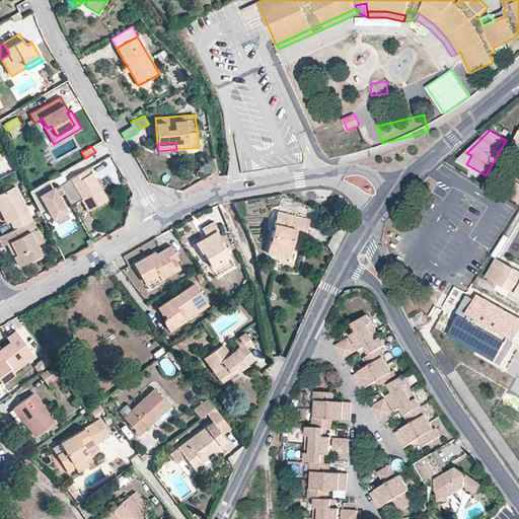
[(503,151),(501,149),(491,166),(494,168),(503,151)]
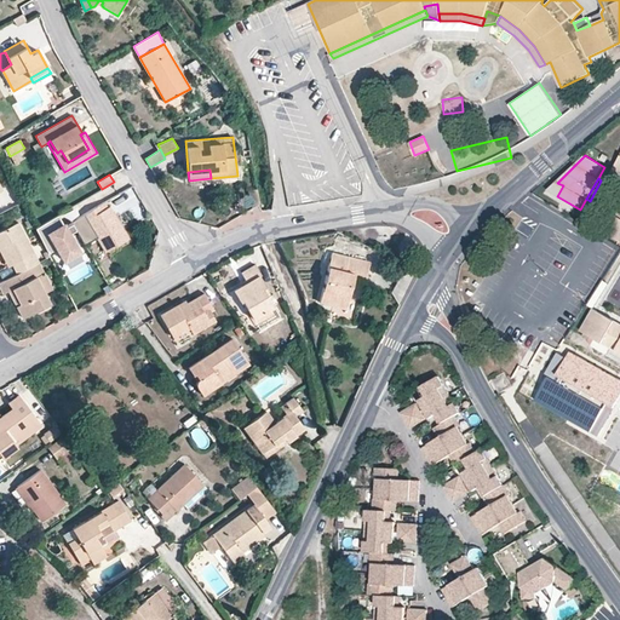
[(563,185),(557,183),(547,191),(557,196),(563,185)]
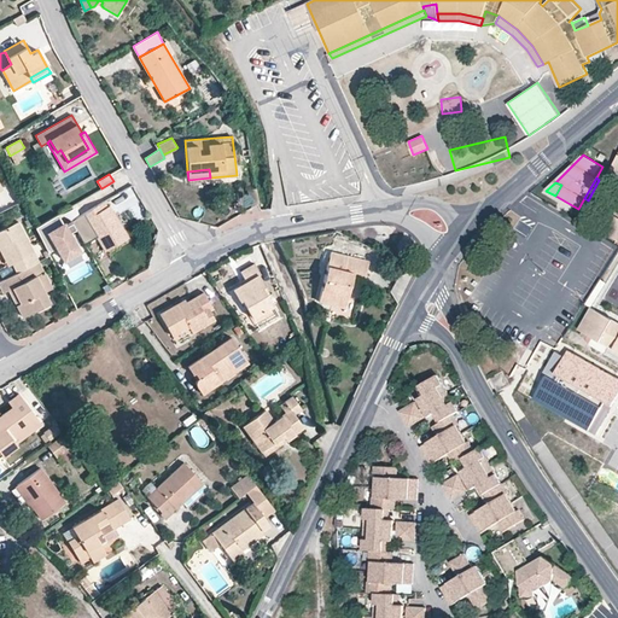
[(104,202),(71,221),(73,223),(76,229),(83,243),(95,235),(105,251),(128,238),(122,226),(115,214),(110,205),(108,207),(104,202)]
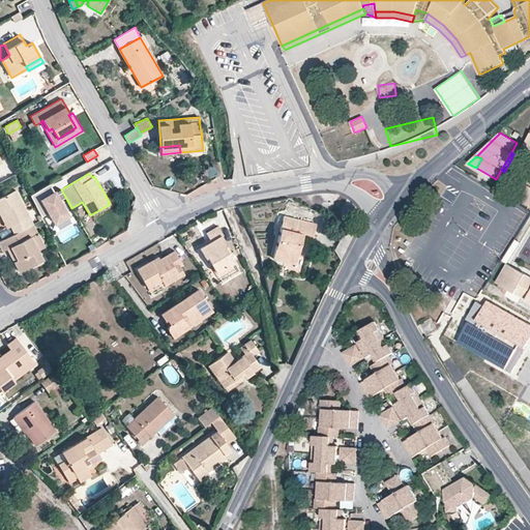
[(529,180),(519,200),(529,206),(529,180)]
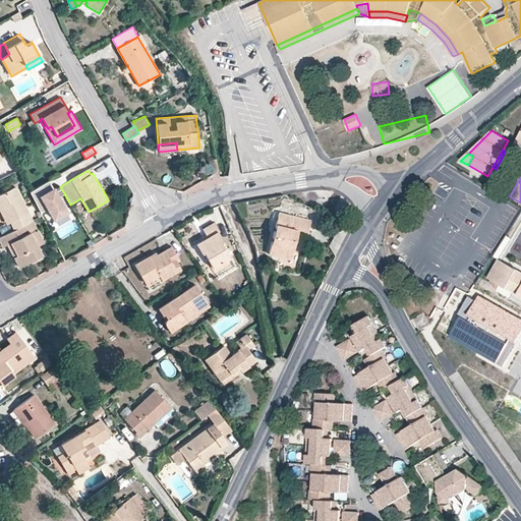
[(100,178),(97,180),(103,190),(106,188),(100,178)]
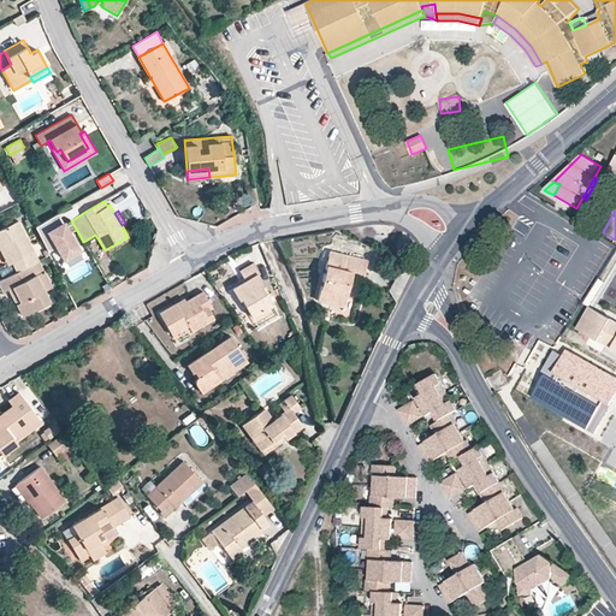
[(64,224),(58,213),(34,227),(47,250),(55,247),(63,259),(78,249),(69,232),(76,229),(72,223),(65,226),(64,224)]
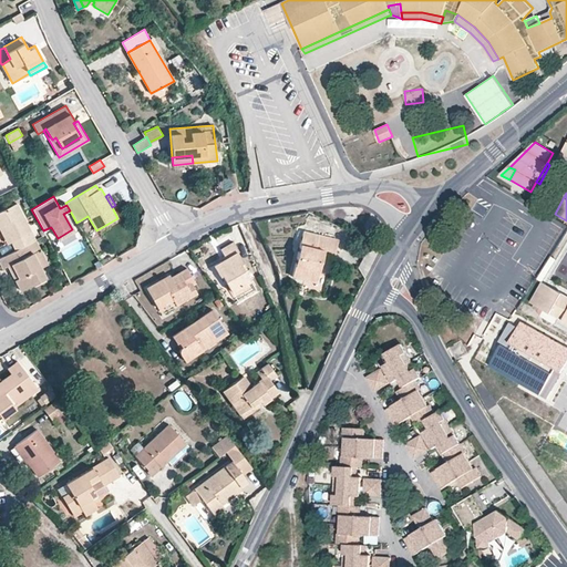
[(35,239),(17,203),(0,210),(0,225),(2,225),(12,241),(16,249),(35,239)]
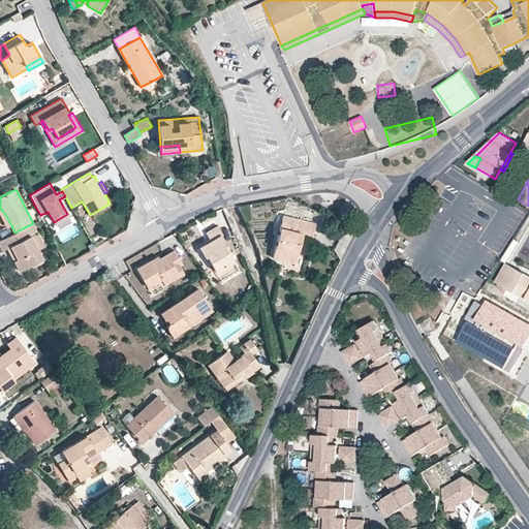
[(11,225),(2,210),(0,210),(0,214),(6,227),(11,225)]
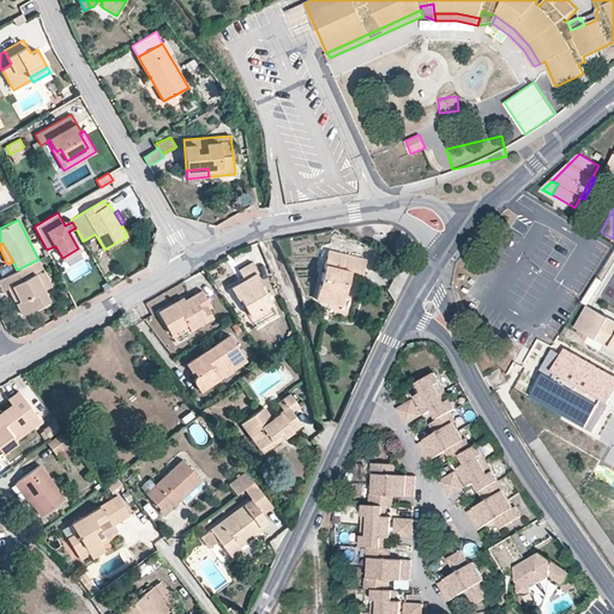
[(366,259),(329,251),(317,299),(343,306),(351,270),(362,274),(366,259)]
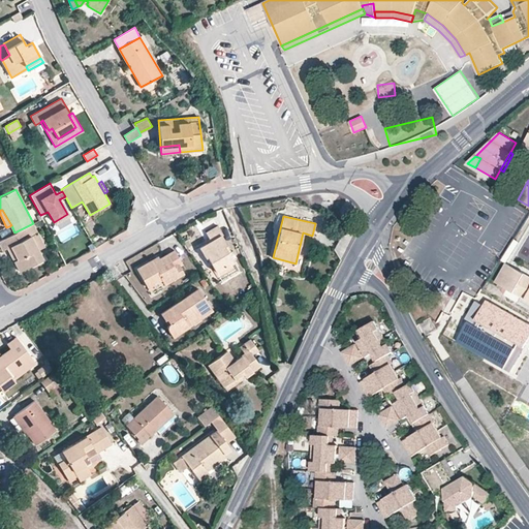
[(38,250),(44,246),(33,223),(14,232),(0,240),(0,244),(3,250),(7,248),(10,246),(17,258),(13,260),(19,271),(43,259),(38,250)]
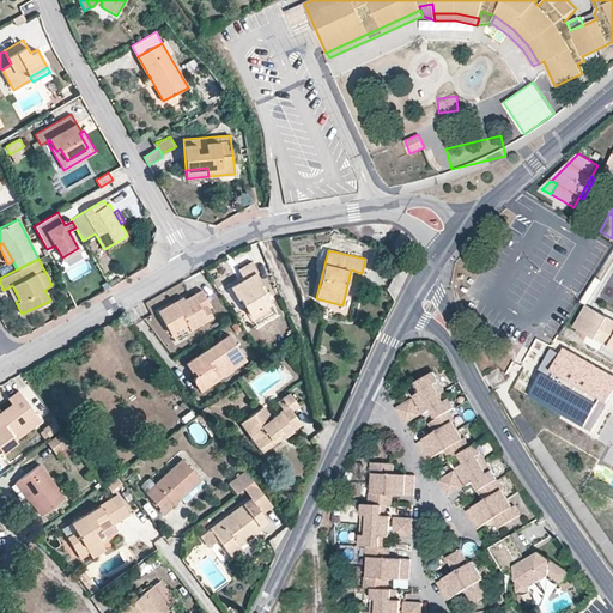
[(262,283),(256,273),(258,272),(252,261),(238,269),(244,279),(231,287),(237,298),(240,298),(250,316),(271,303),(260,285),(262,283)]
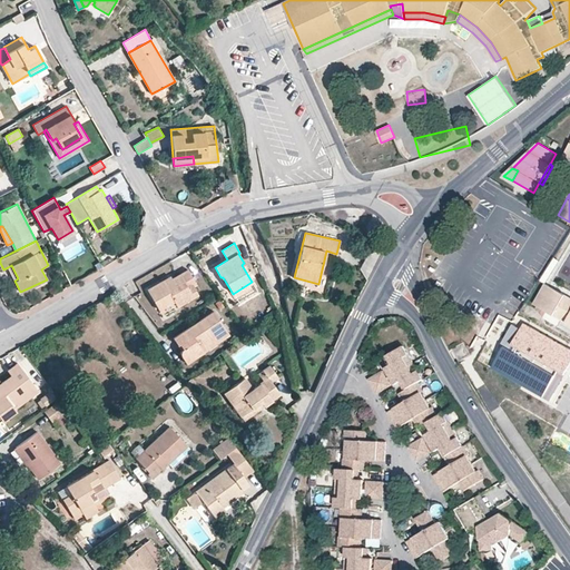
[(18,278),(11,265),(8,267),(15,281),(18,278)]
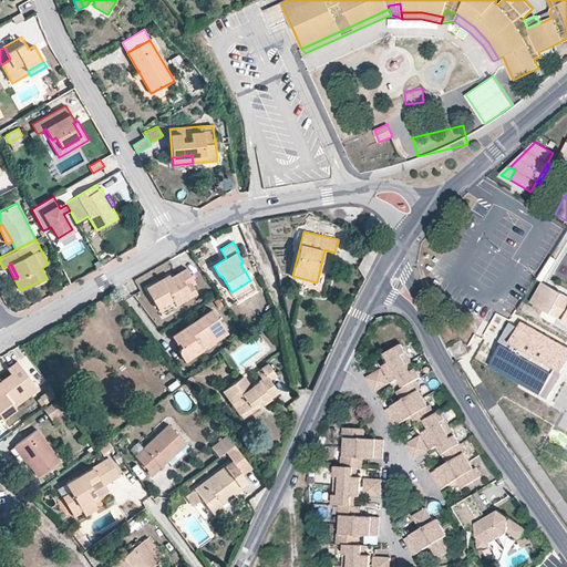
[(197,292),(192,285),(196,282),(187,268),(164,281),(163,279),(147,288),(158,309),(173,300),(176,305),(197,292)]
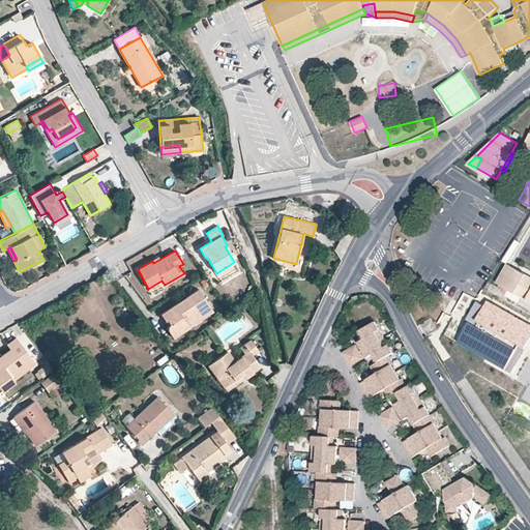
[(529,281),(525,277),(526,274),(507,264),(496,283),(529,301),(529,281)]
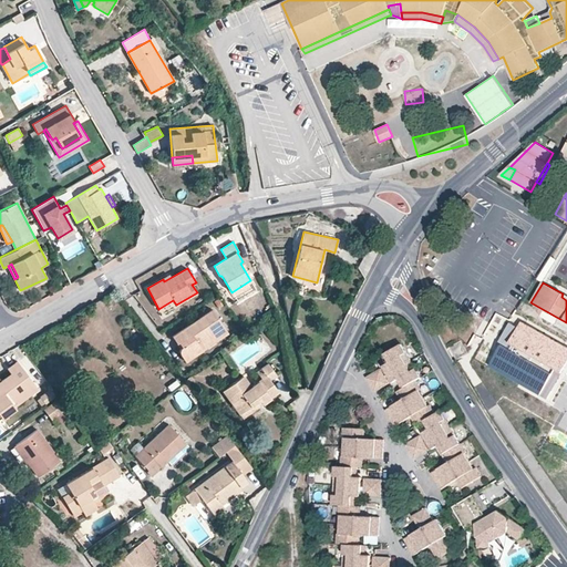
[(226,330),(212,309),(173,336),(177,343),(178,342),(182,347),(181,349),(179,351),(181,354),(185,361),(203,350),(200,347),(226,330)]
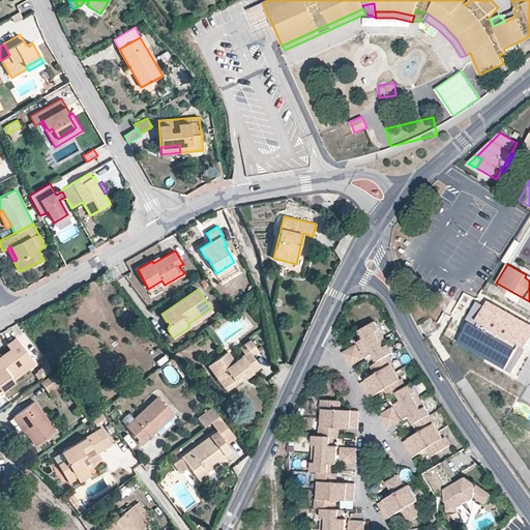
[(529,341),(529,324),(489,301),(486,306),(477,321),(519,345),(526,348),(529,341)]
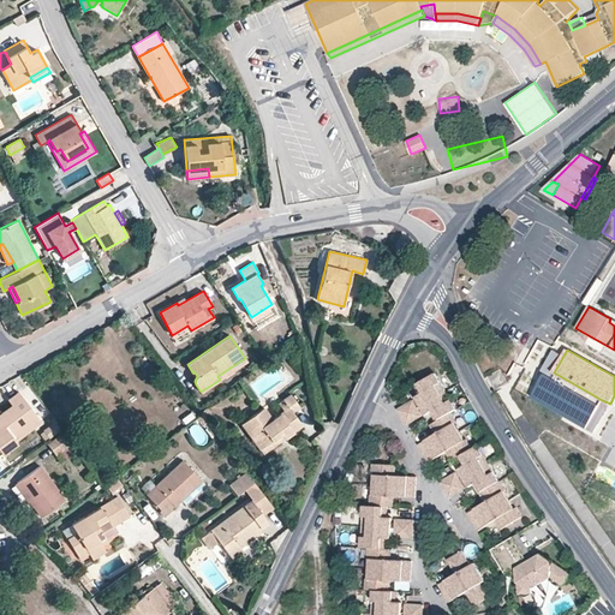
[(554,372),(563,356),(554,351),(542,372),(543,374),(550,377),(554,372)]
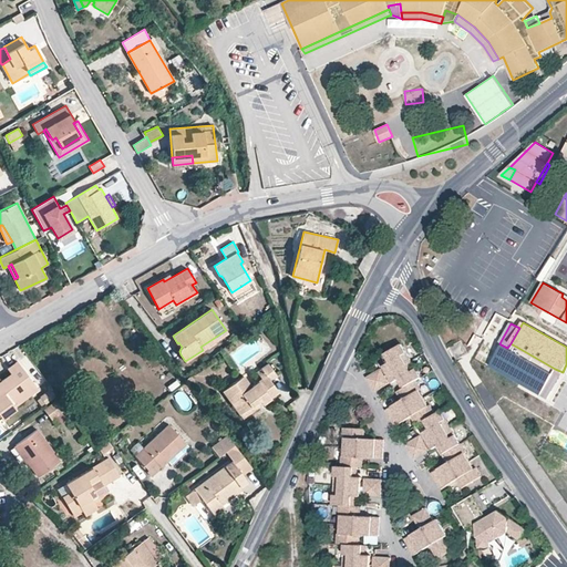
[(203,350),(228,332),(226,330),(200,347),(203,350)]
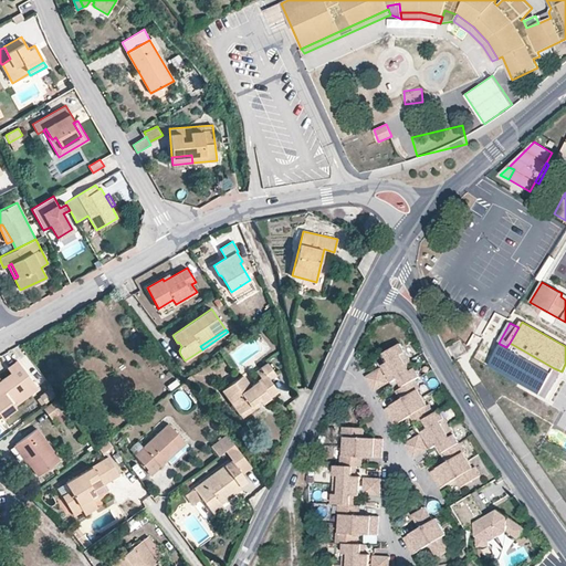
[(468,353),(461,341),(449,347),(456,359),(468,353)]
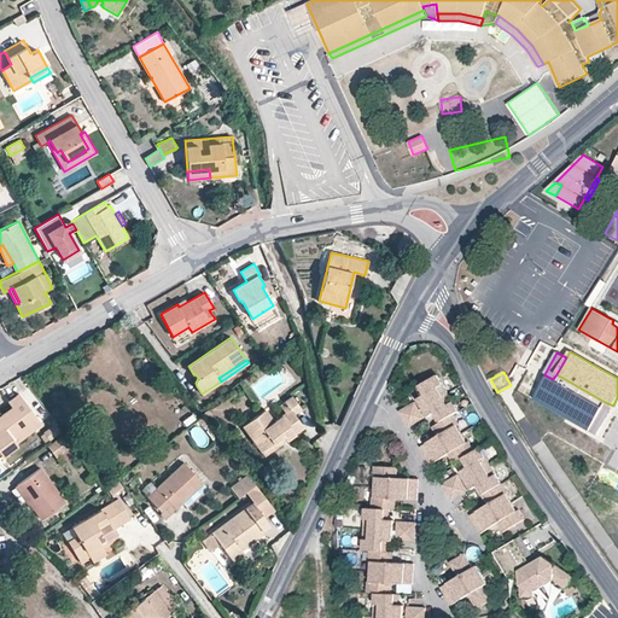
[(474,452),(470,442),(467,443),(456,426),(459,425),(454,415),(460,412),(438,375),(420,385),(424,391),(423,396),(418,400),(429,417),(433,414),(438,415),(442,421),(438,424),(436,425),(439,432),(438,436),(420,447),(431,465),(449,454),(454,455),(458,461),(460,460),(464,459),(467,465),(466,468),(461,472),(472,490),(477,488),(477,487),(482,489),(485,494),(487,494),(490,500),(489,505),(471,516),(482,534),(499,523),(500,523),(503,524),(507,530),(525,520),(519,511),(517,512),(507,495),(509,493),(503,483),(502,484),(481,448),(474,452)]
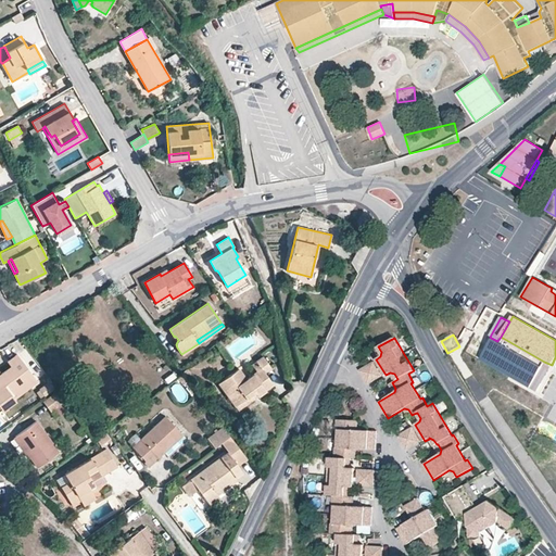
[(497,341),(491,338),(479,359),(530,388),(542,366),(497,341)]
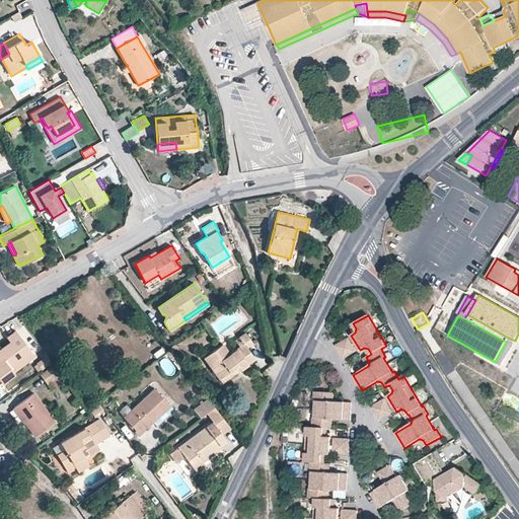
[(13,372),(34,356),(16,330),(7,338),(10,342),(0,349),(0,378),(3,382),(14,374),(13,372)]
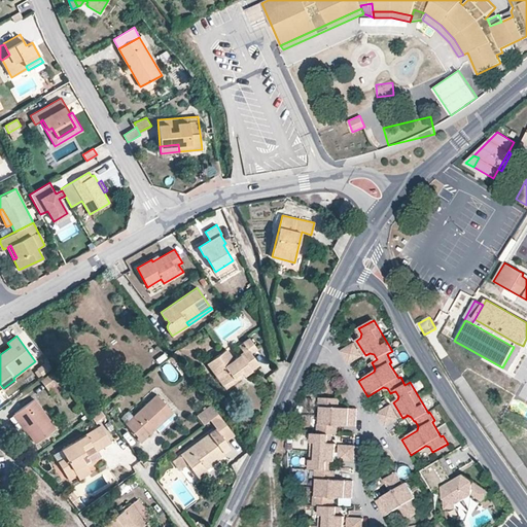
[(245,375),(259,364),(251,353),(257,349),(249,338),(243,342),(246,346),(241,349),(243,352),(234,359),(226,350),(207,363),(223,385),(242,372),(245,375)]
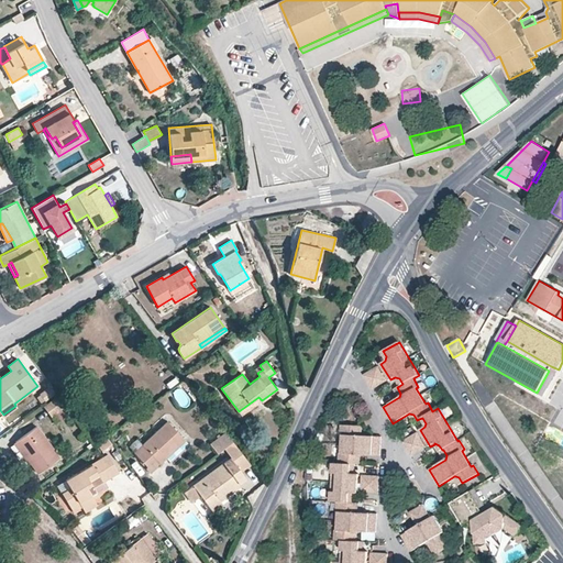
[(387,381),(378,366),(364,375),(373,389),(387,381)]
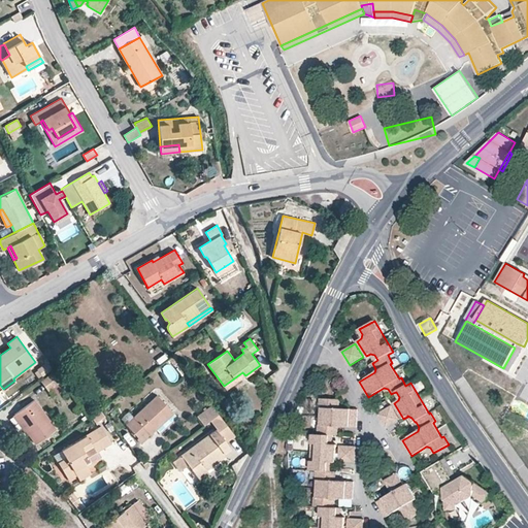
[(524,347),(517,343),(515,348),(503,368),(509,372),(524,347)]
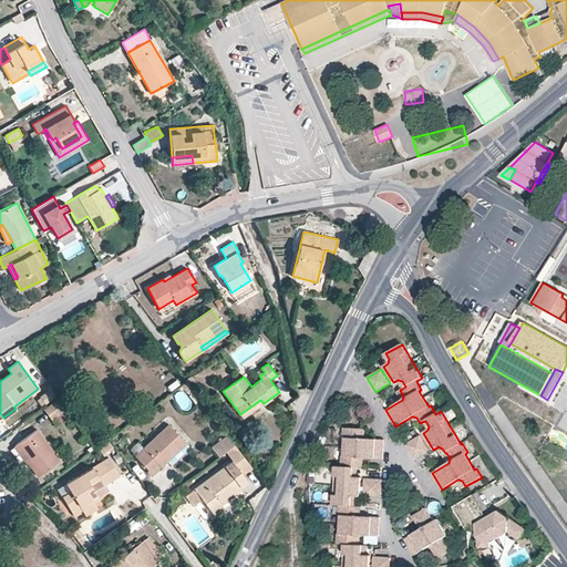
[(198,384),(191,375),(185,380),(192,389),(198,384)]
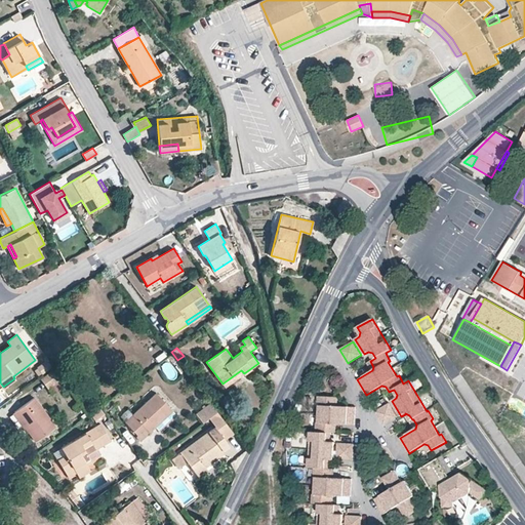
[(244,373),(241,370),(223,384),(225,388),(244,373)]
